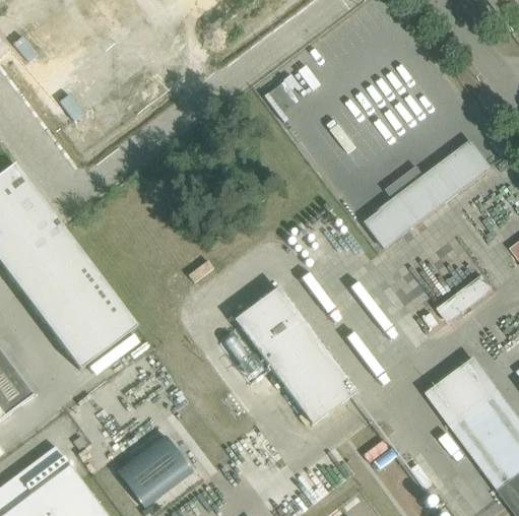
[(489,166),(469,139),(363,219),(382,246),(489,166)]
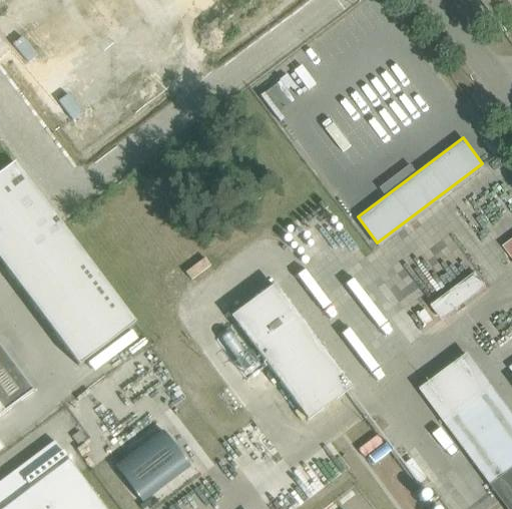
[(13,160),(0,169),(0,261),(76,363),(133,321),(13,160)]
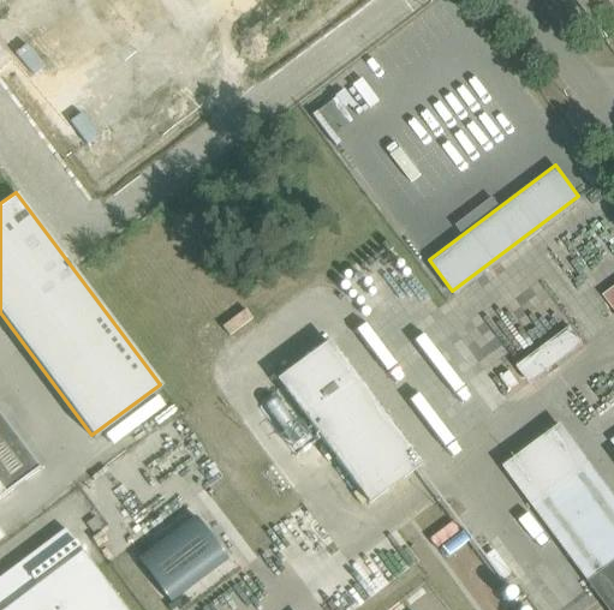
[(490,197),(468,211),(472,220),(495,207),(490,197)]
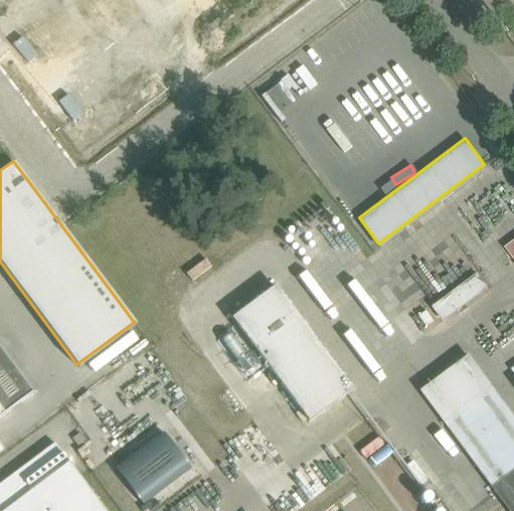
[(513,253),(513,234),(505,241),(513,253)]
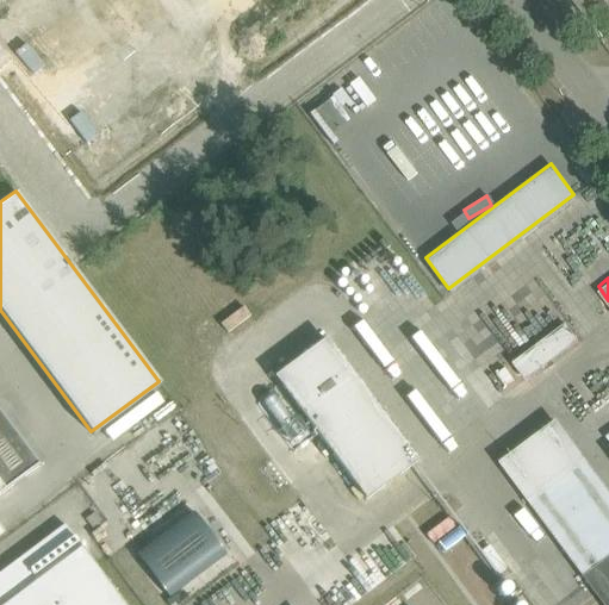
[(356,323),(385,370),(396,365),(367,317),(356,323)]
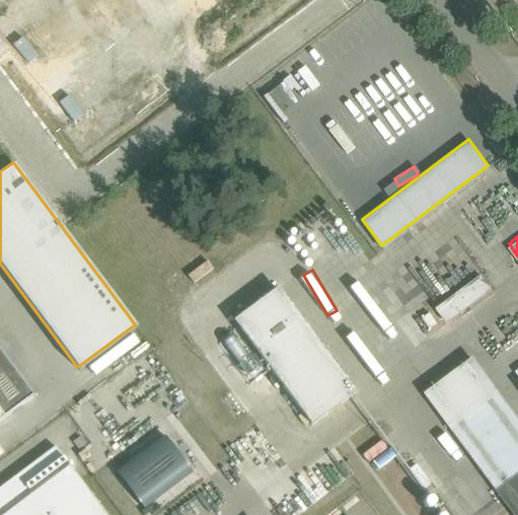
[(286,293),(241,326),(312,422),(357,389),(286,293)]
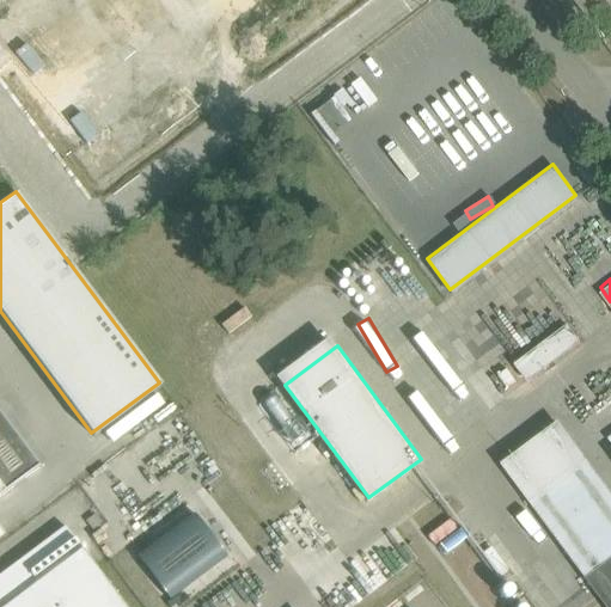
[(135,418),(162,403),(154,393),(129,409),(135,418)]
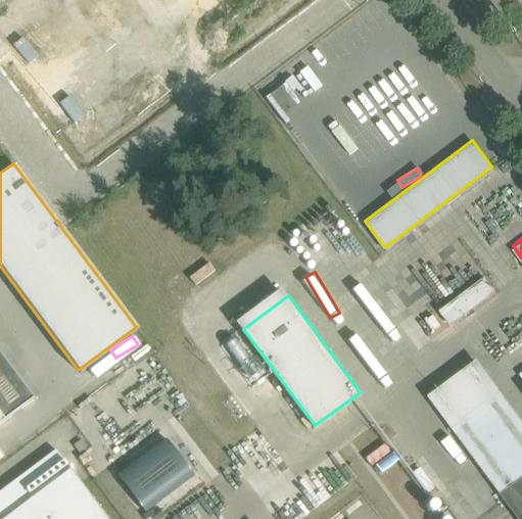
[(0,418),(33,394),(0,349),(0,418)]
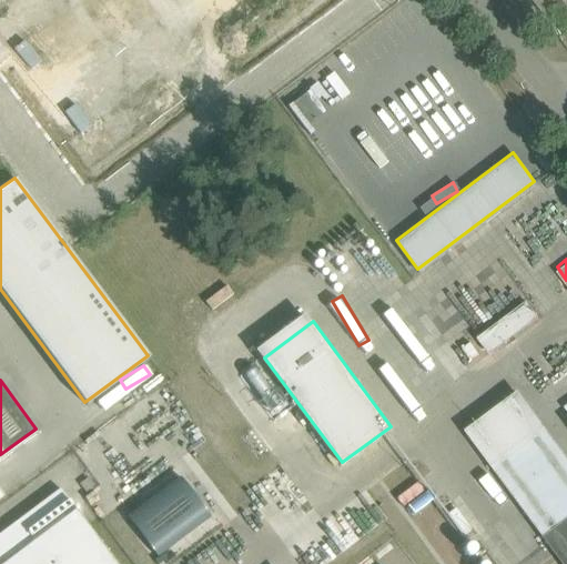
[(179,474),(125,514),(155,554),(209,513),(179,474)]
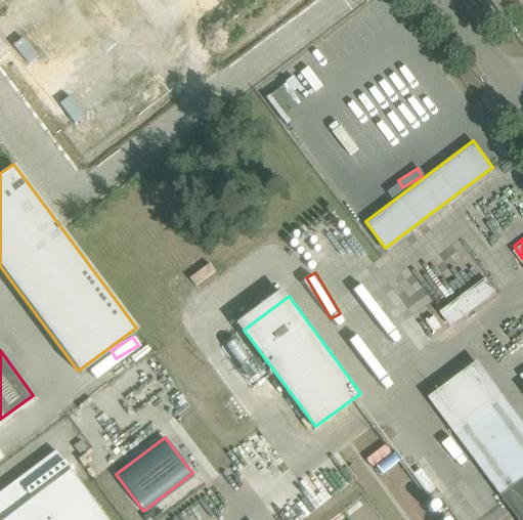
[(522,447),(495,469),(522,506),(522,447)]
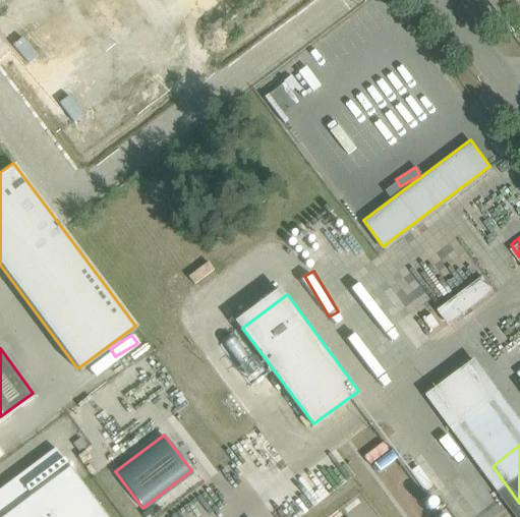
[(0,516),(108,516),(56,447),(0,487),(0,516)]
